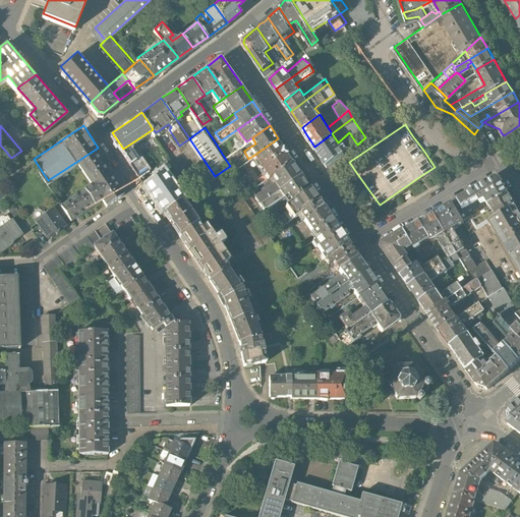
[(323,157),(324,160),(335,151),(327,137),(314,147),(323,157)]
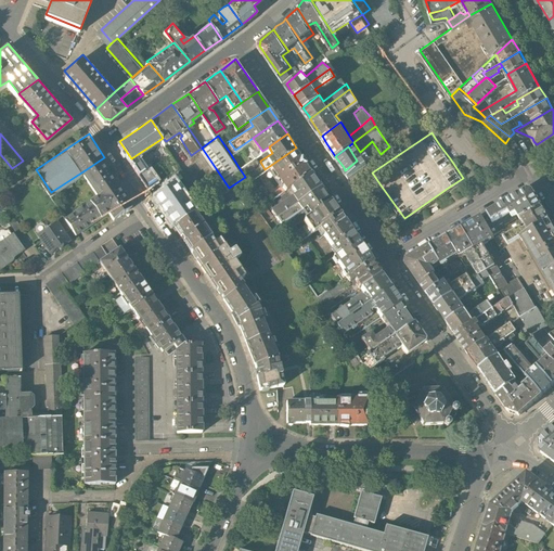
[(229,188),(202,148),(191,155),(218,195),(229,188)]
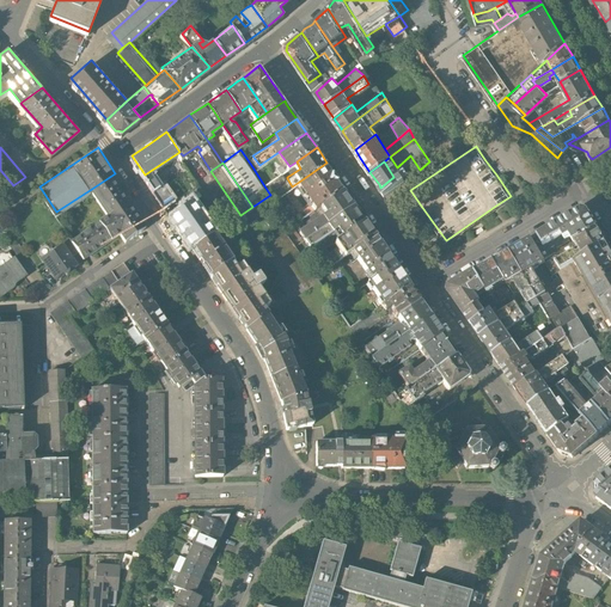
[(327,163),(299,182),(316,206),(322,202),(344,186),(335,175),(327,163)]
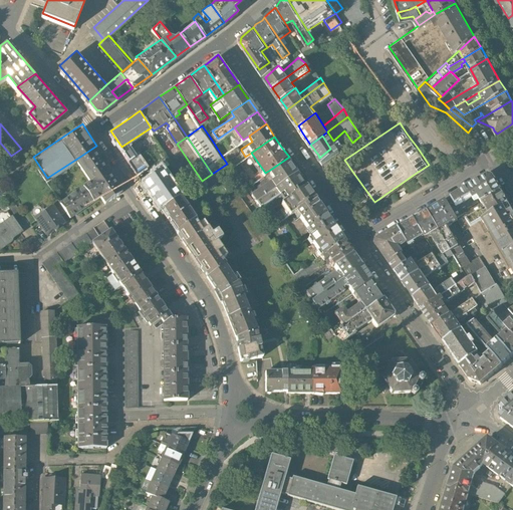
[(139,152),(136,155),(127,143),(121,147),(138,171),(147,165),(139,152)]
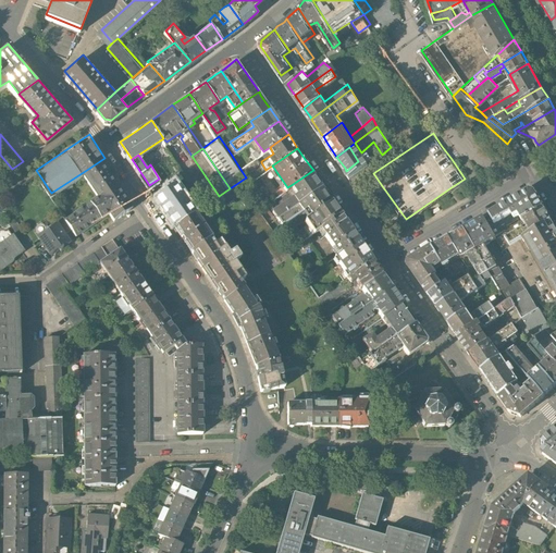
[(261,162),(261,161),(257,156),(239,168),(246,177),(249,181),(266,170),(261,162)]
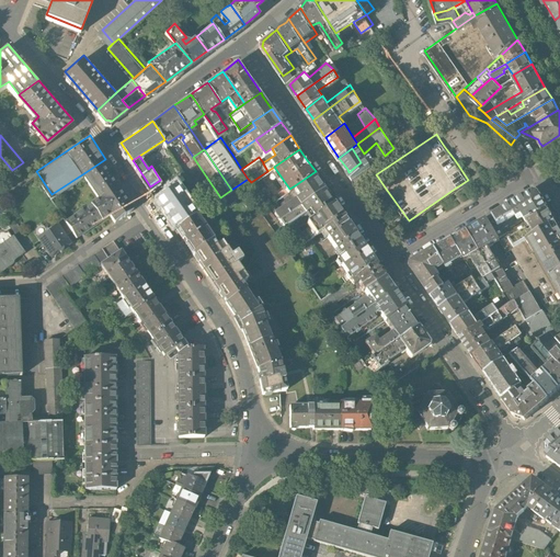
[(86,172),(100,194),(120,181),(105,159),(86,172)]
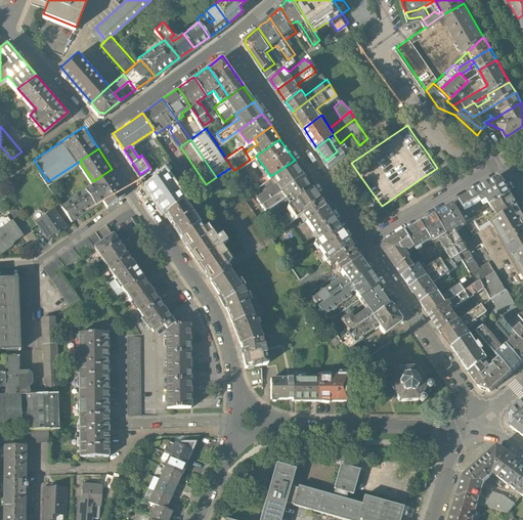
[(295,160),(275,173),(280,180),(258,196),(262,202),(304,173),(302,171),(295,160)]
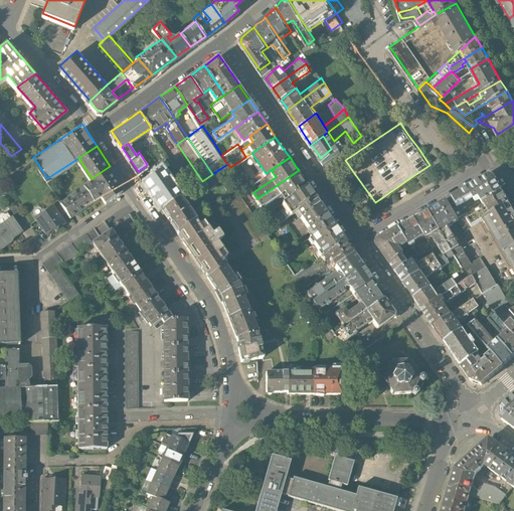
[(110,166),(92,178),(103,194),(106,199),(125,187),(110,166)]
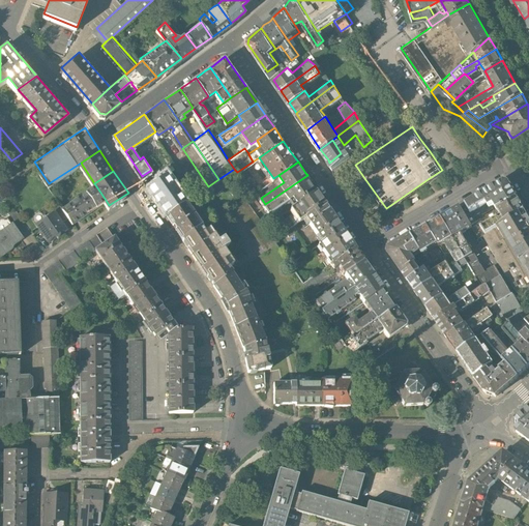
[(187,200),(168,171),(147,184),(167,213),(168,212),(186,200),(187,200)]
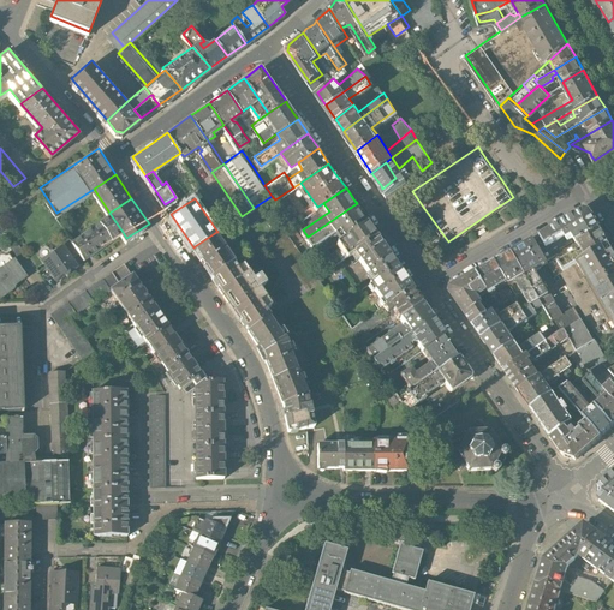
[(357,203),(308,237),(314,245),(340,227),(345,234),(368,219),(358,205),(357,203)]
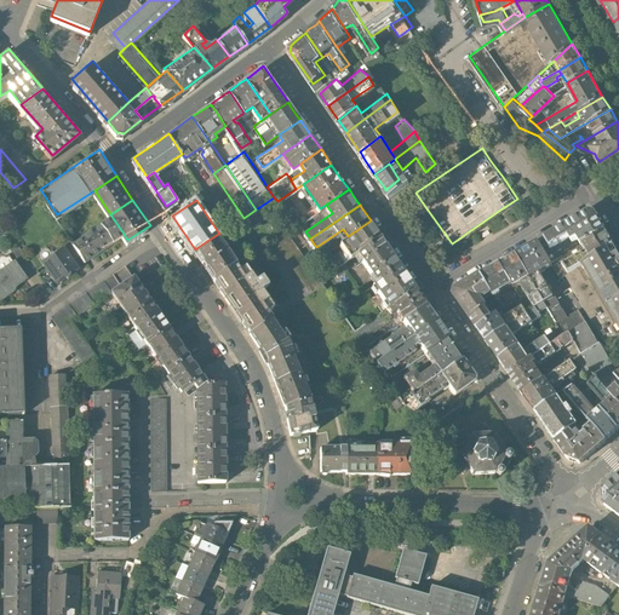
[(545,237),(554,254),(600,225),(605,231),(611,228),(606,219),(601,211),(599,210),(594,208),(545,237)]
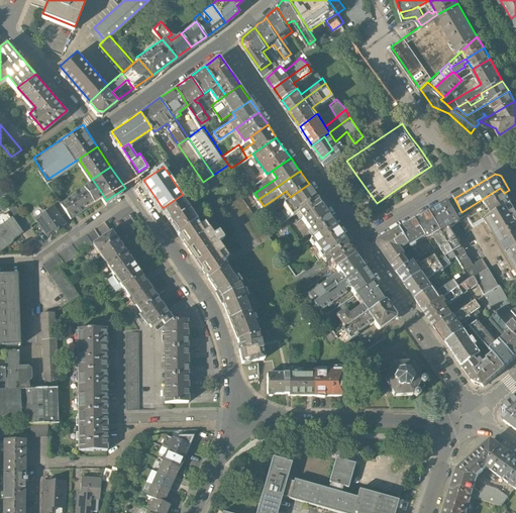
[(72,216),(103,195),(92,179),(61,200),(67,209),(72,216)]
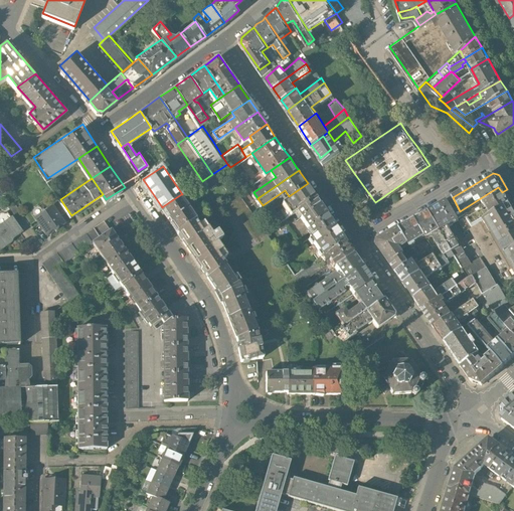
[(271,216),(275,223),(279,220),(286,216),(297,207),(316,195),(310,187),(308,183),(289,196),(284,200),(287,205),(271,216)]
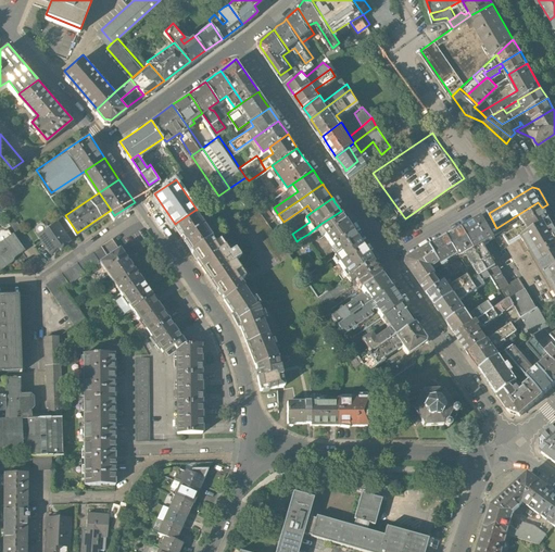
[(256,203),(246,211),(279,260),(290,253),(256,203)]
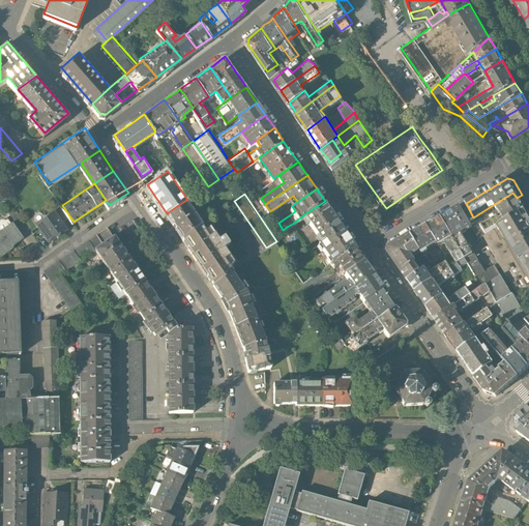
[(492,232),(528,210),(528,205),(522,195),(517,198),(499,210),(501,215),(487,224),(492,232)]
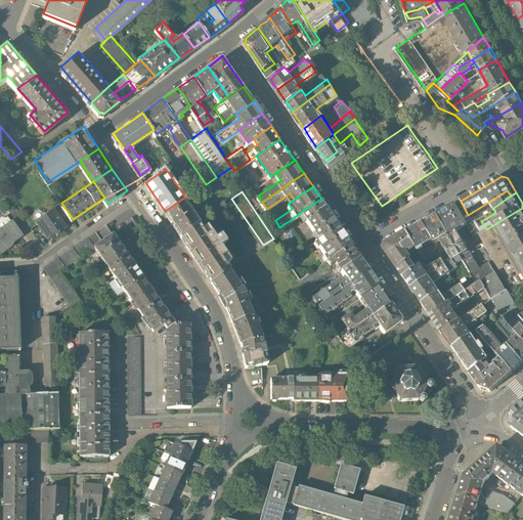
[(184,198),(166,210),(173,222),(181,232),(199,220),(200,220),(184,198)]
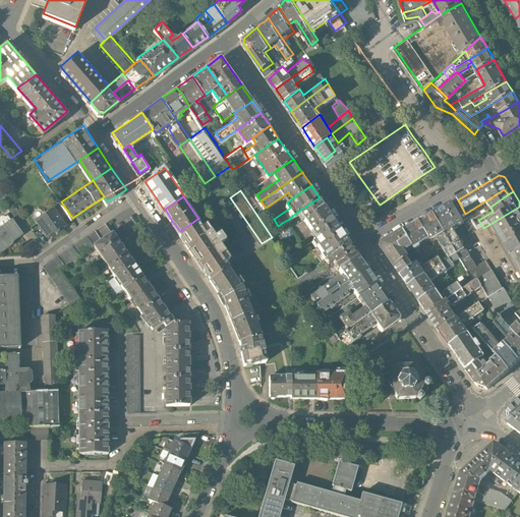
[(318,234),(336,222),(328,210),(320,197),(300,210),(318,234)]
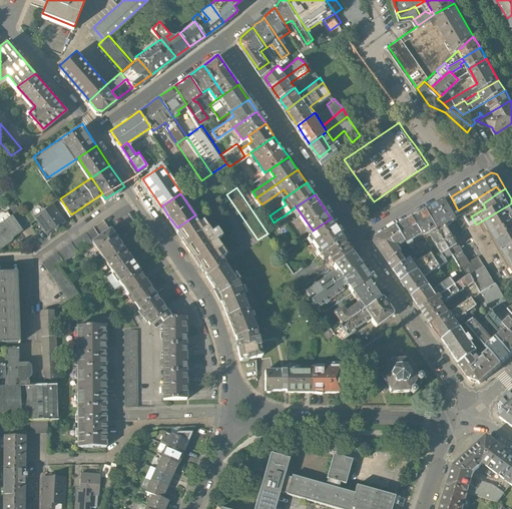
[(59,196),(55,199),(62,210),(66,207),(60,198),(59,196)]
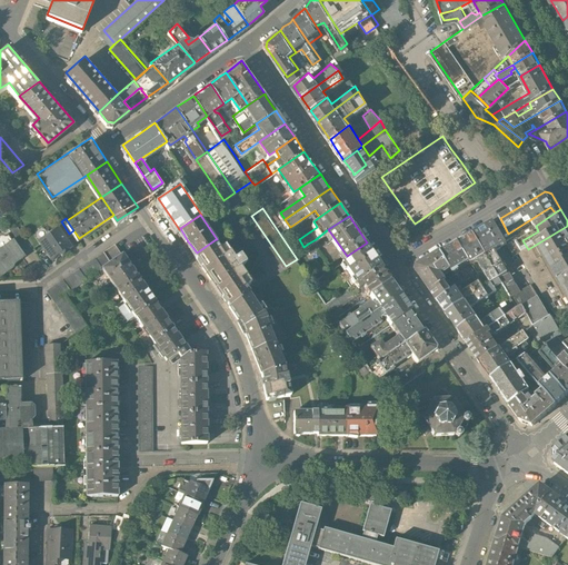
[(511,270),(521,289),(532,281),(519,255),(511,240),(508,234),(500,218),(478,230),(476,231),(501,276),(511,270)]
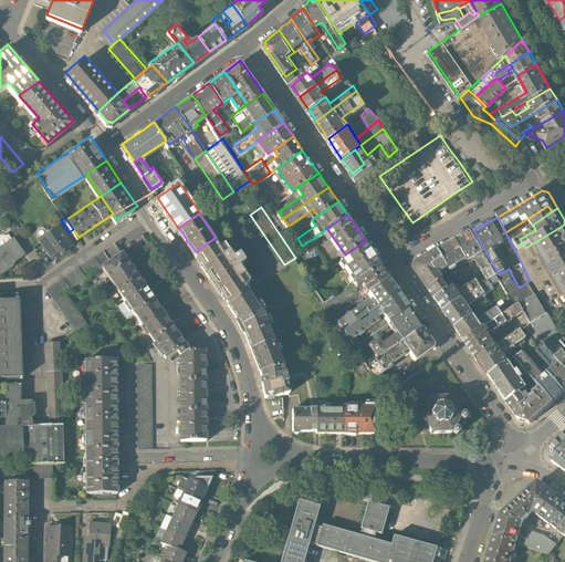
[(21,233),(25,231),(18,220),(11,225),(19,236),(21,233)]
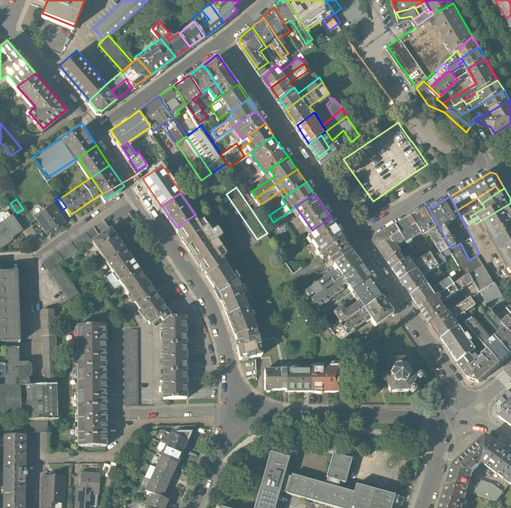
[(62,210),(55,199),(35,212),(47,230),(67,217),(62,210)]
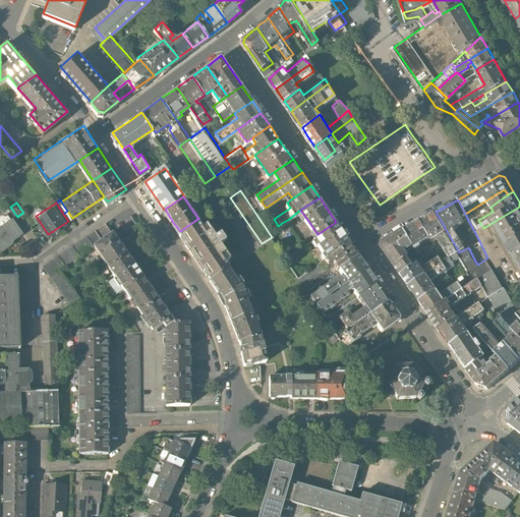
[(519,207),(483,228),(479,230),(509,286),(519,279),(519,207)]
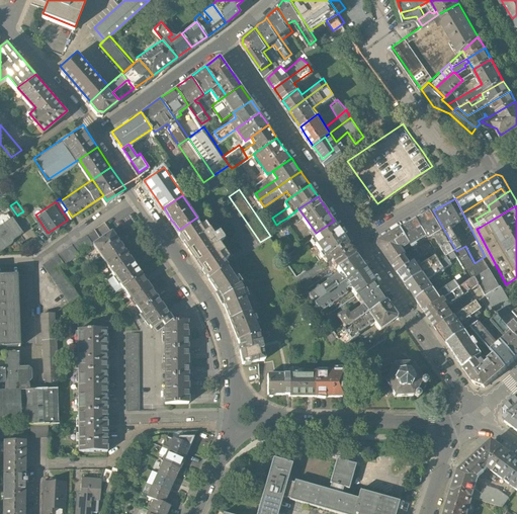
[(420,219),(431,237),(433,239),(438,236),(449,256),(456,251),(433,210),(431,211),(420,219)]
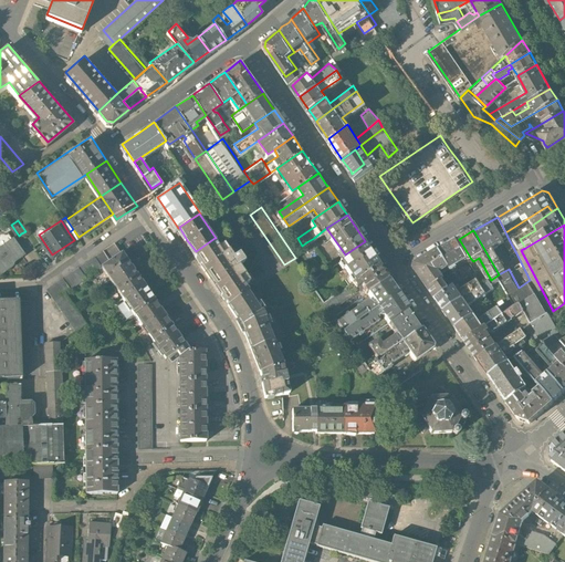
[(520,239),(518,232),(509,239),(516,253),(521,250),(525,248),(520,239)]
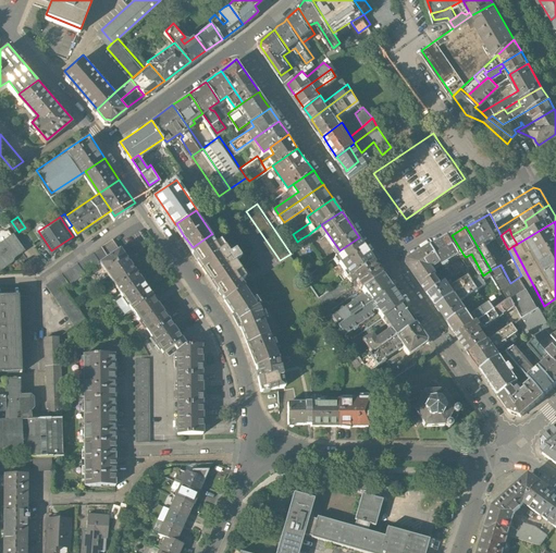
[(14,230),(0,240),(0,268),(14,258),(15,255),(27,247),(14,230)]
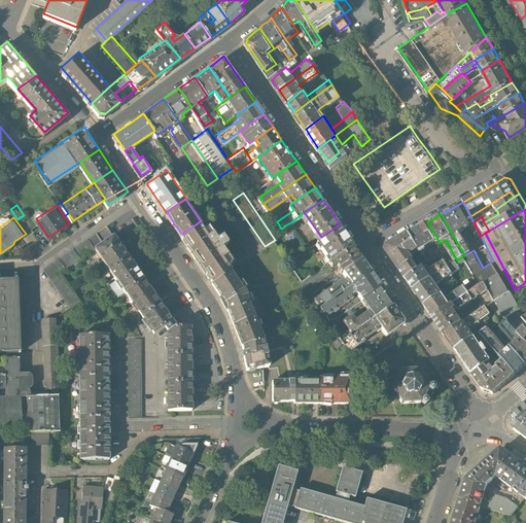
[(200,221),(182,234),(199,258),(209,275),(213,281),(232,269),(228,264),(233,259),(229,253),(225,254),(220,246),(229,241),(223,233),(215,239),(211,233),(214,231),(209,223),(204,228),(200,221)]
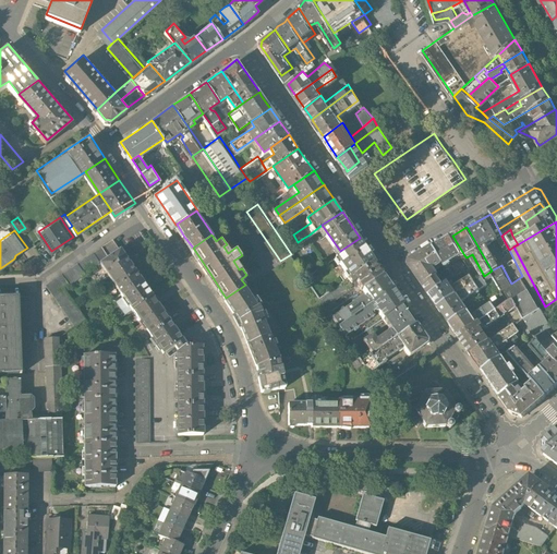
[(310,235),(302,239),(305,245),(313,240),(310,235)]
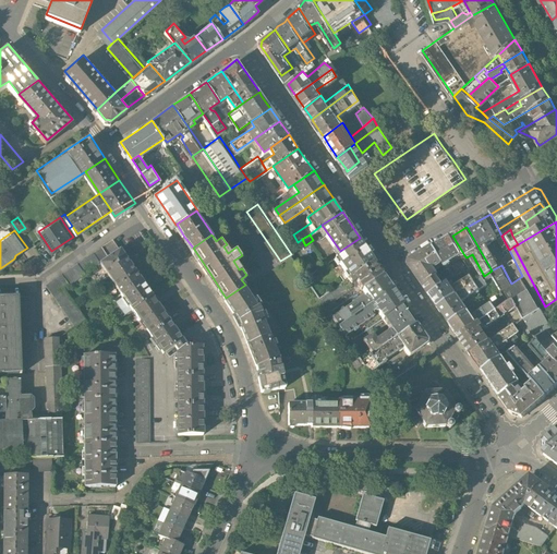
[(434,245),(445,263),(448,269),(464,255),(452,236),(437,244),(434,245)]
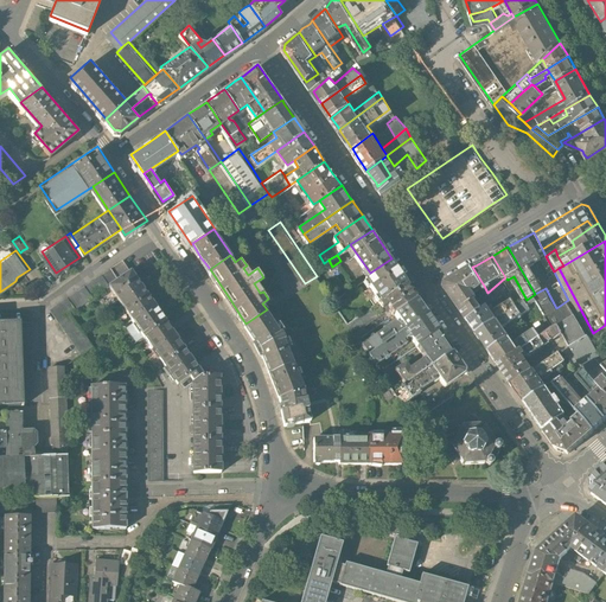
[(370,273),(367,276),(382,298),(407,281),(400,270),(391,258),(370,273)]
